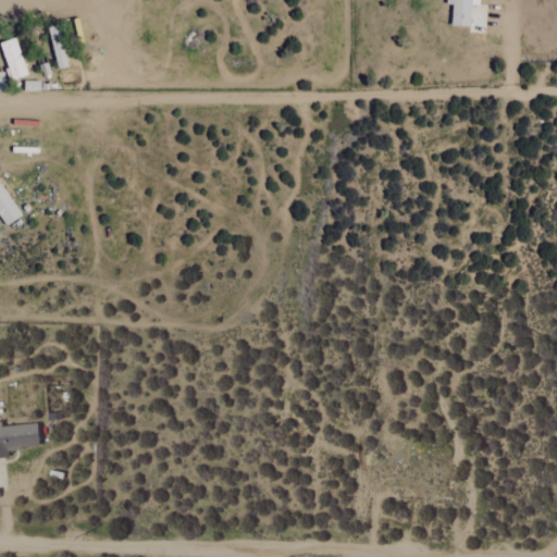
[(453,5),(452,26),(471,27),(471,0),(446,0),(446,5),(453,5)]
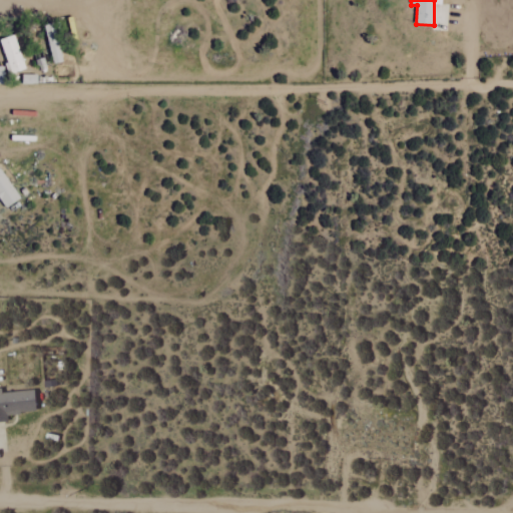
[(46,24),(51,63),(61,62),(56,23),(46,24)]
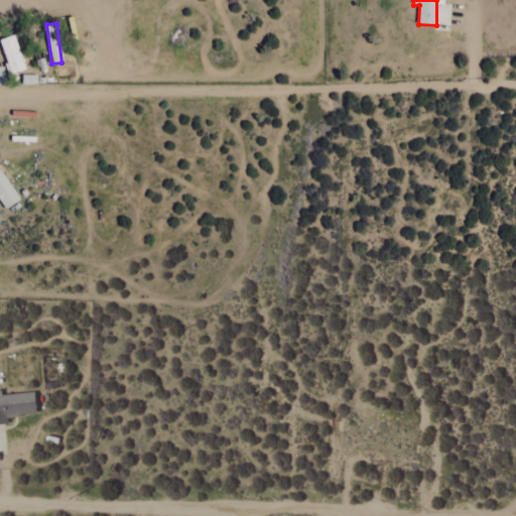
[(25,70),(14,35),(0,39),(11,74),(25,70)]
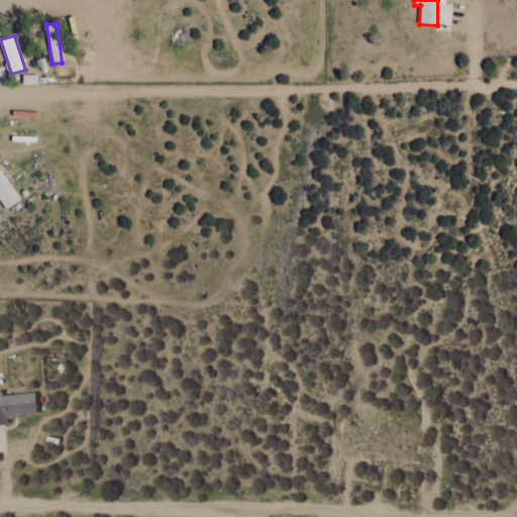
[(20,200),(0,170),(0,201),(6,210),(20,200)]
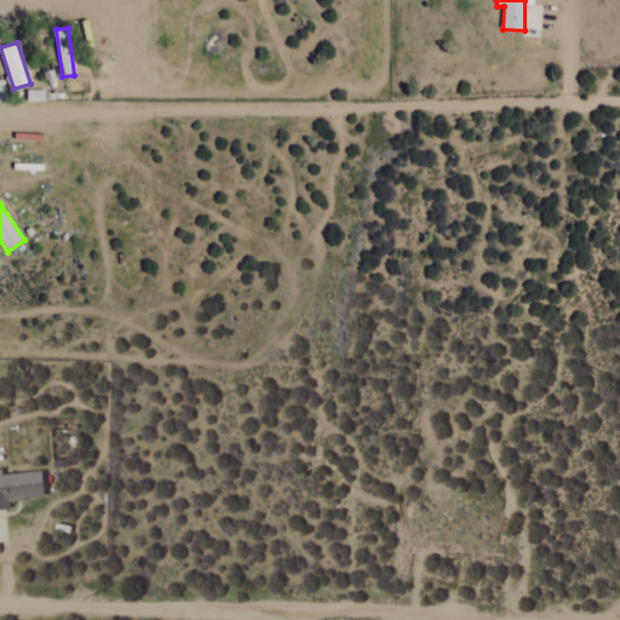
[(44,498),(41,471),(0,475),(0,510),(11,509),(10,501),(44,498)]
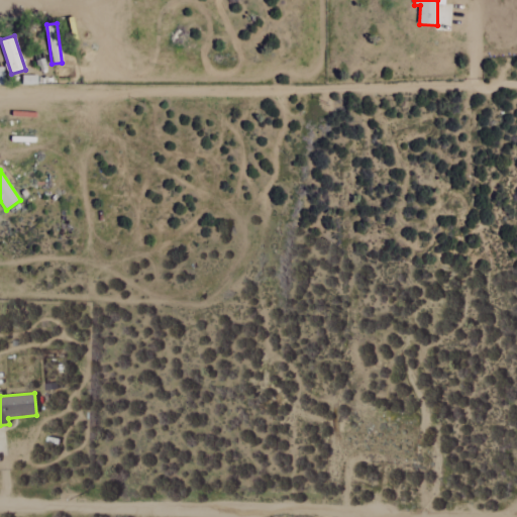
All buildings are outlined.
